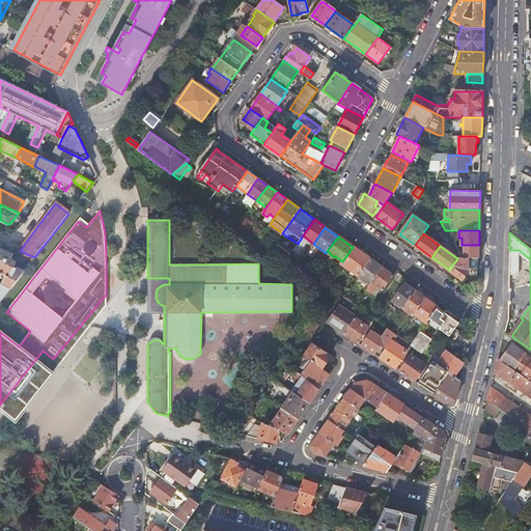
[(370,259),(353,247),(342,261),(341,263),(359,276),(370,259)]
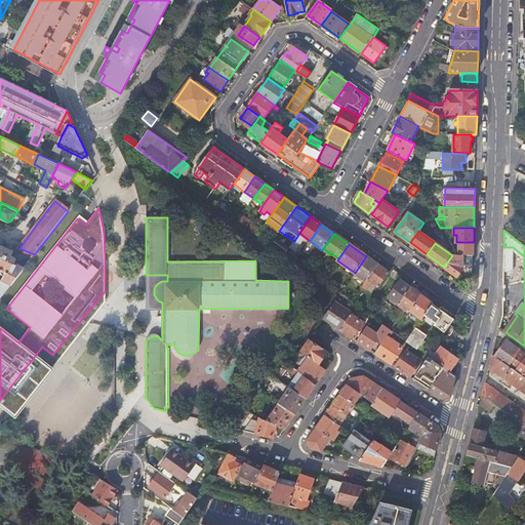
[(9,250),(0,246),(0,270),(5,273),(1,280),(11,285),(24,269),(14,263),(15,260),(14,258),(10,256),(11,254),(9,250)]
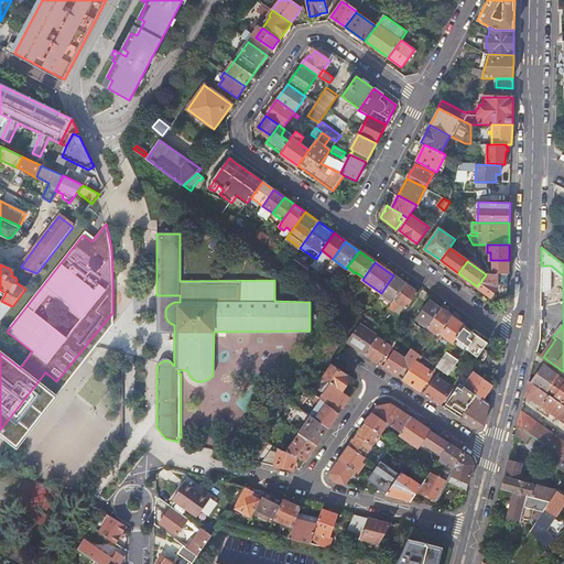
[(323,273),(312,264),(306,273),(317,281),(323,273)]
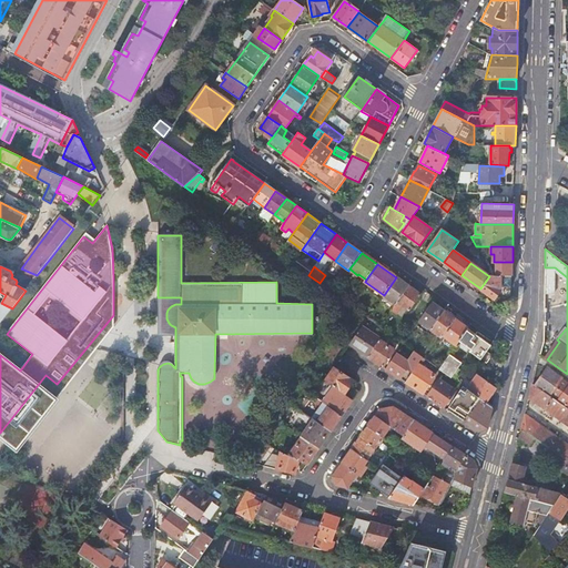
[(501,276),(489,276),(480,288),(495,300),(501,290),(501,276)]
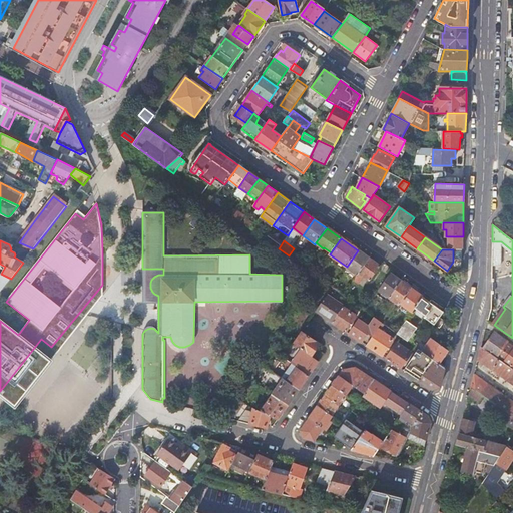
[(369,259),(358,250),(347,267),(358,275),(369,259)]
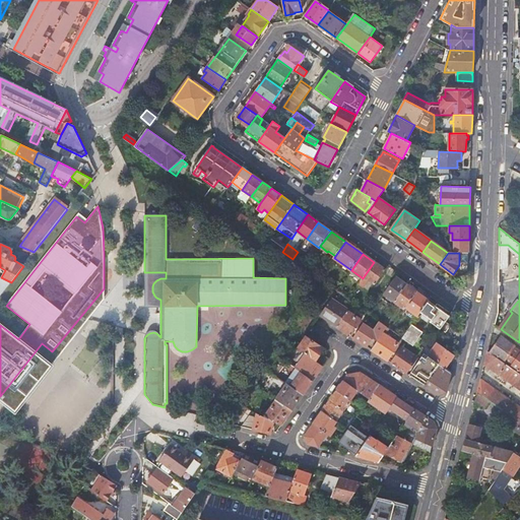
[(385,270),(374,262),(363,278),(359,284),(363,287),(369,280),(375,284),(385,270)]
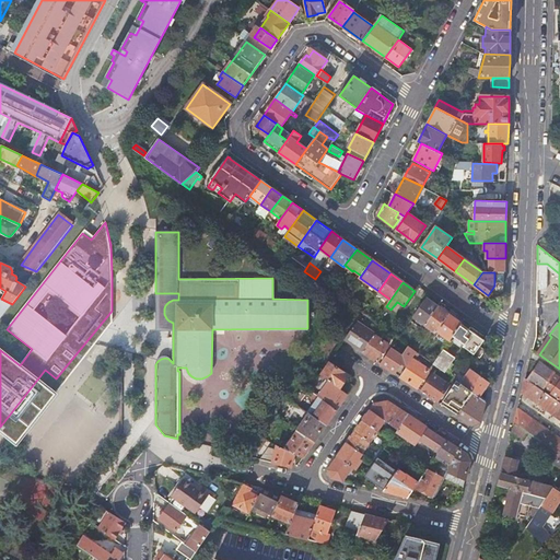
[(438,306),(427,299),(413,316),(417,318),(417,321),(422,325),(423,324),(426,325),(438,306)]
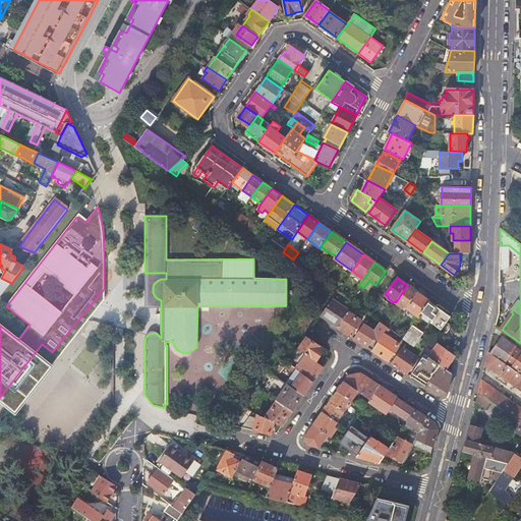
[(417,293),(407,285),(396,302),(406,309),(407,308),(417,293)]
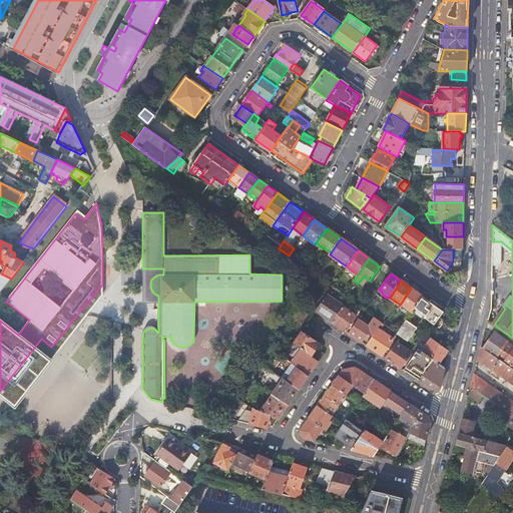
[(102,297),(102,285),(51,347),(41,339),(0,391),(0,395),(15,407),(102,297)]
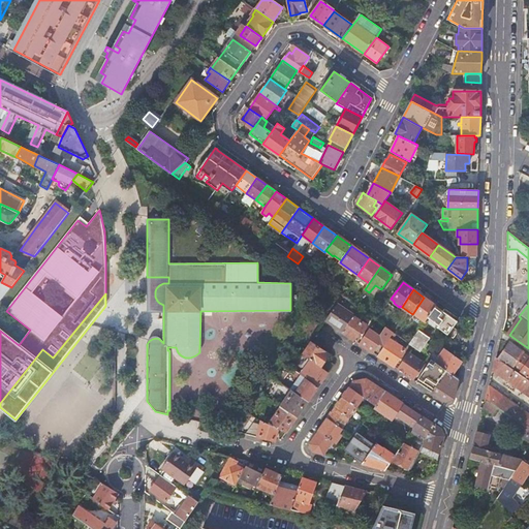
[(437,306),(424,298),(413,313),(425,322),(428,318),(437,306)]
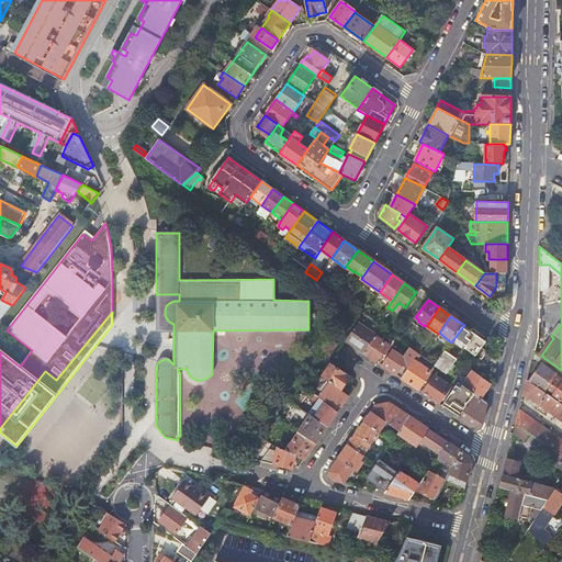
[(363,352),(375,335),(377,334),(358,322),(346,340),(363,352)]
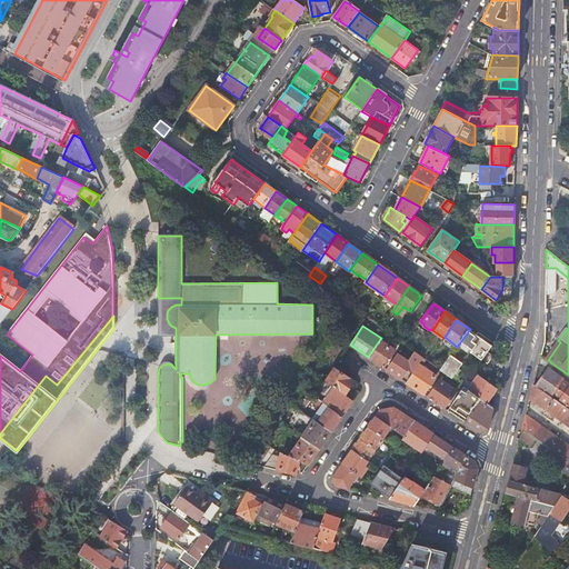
[(492,346),(470,329),(460,342),(471,351),(470,352),(481,361),(481,360),(488,365),(493,356),(488,352),(492,346)]
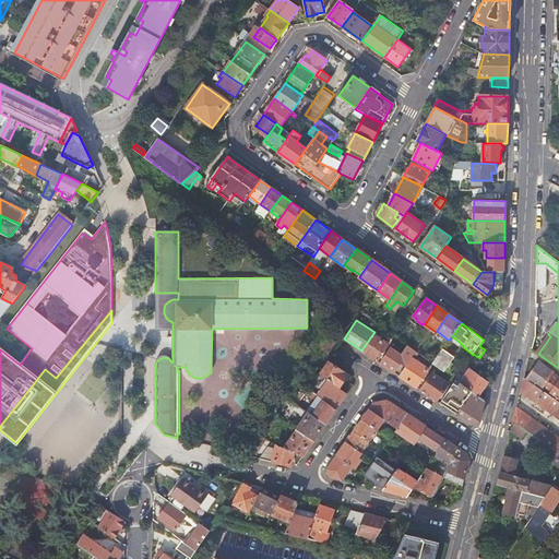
[(389,344),(373,333),(361,351),(378,360),(389,344)]
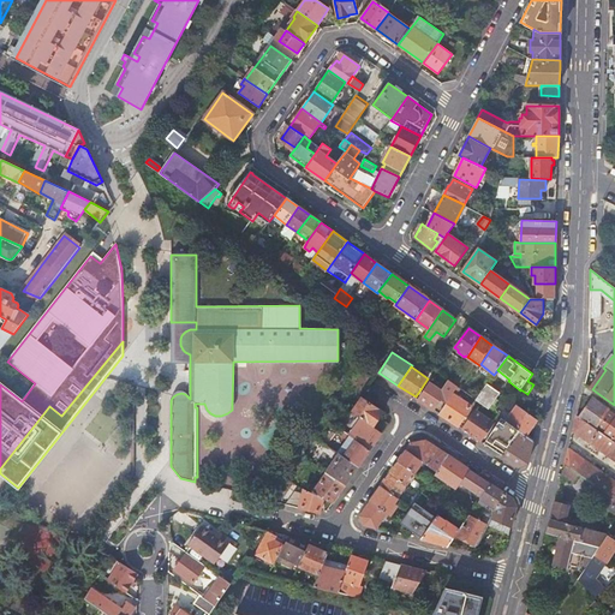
[(447,402),(457,387),(449,381),(442,392),(430,382),(418,399),(435,410),(441,399),(447,402)]
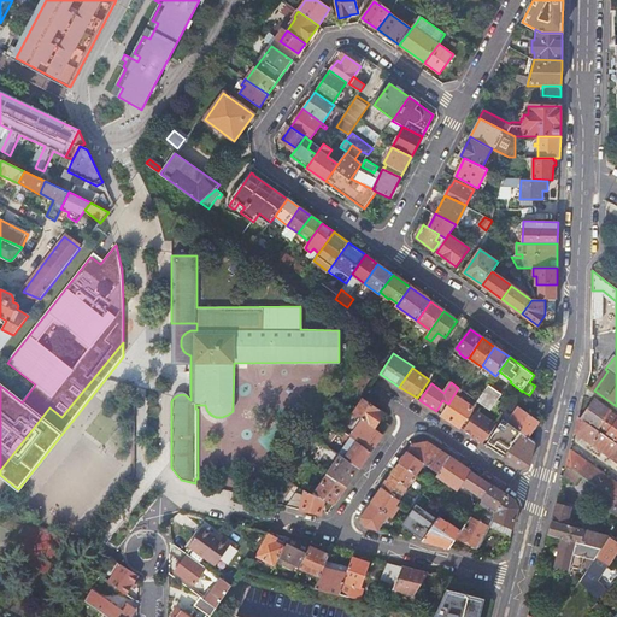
[(501,394),(489,386),(479,401),(491,410),(501,394)]
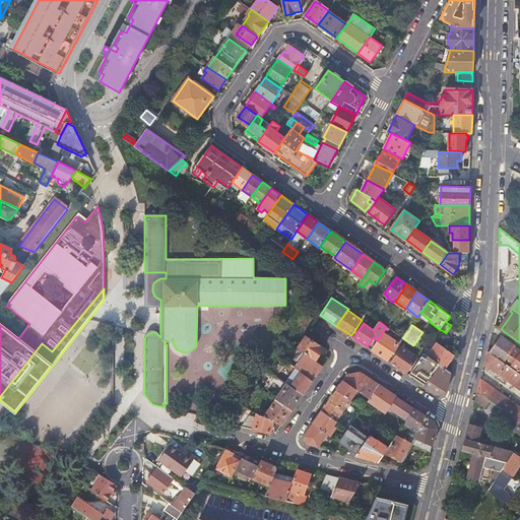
[(372,349),(387,360),(398,343),(386,335),(390,329),(386,327),(378,340),(372,349)]
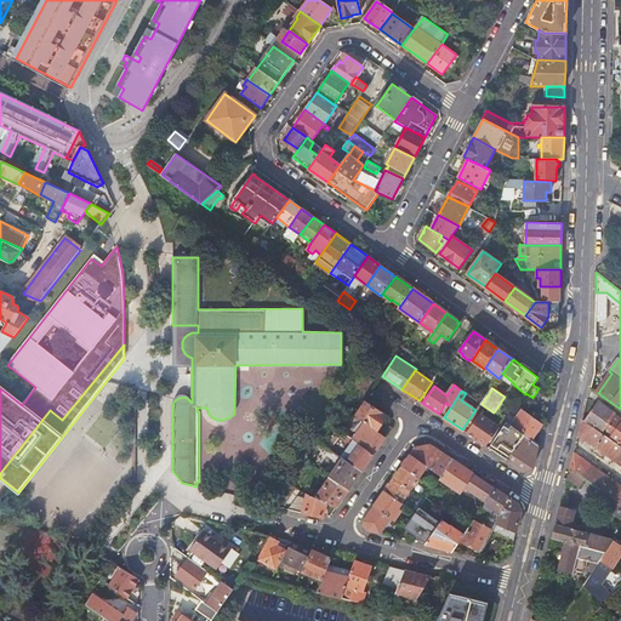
[(387,417),(363,402),(354,415),(365,422),(377,431),(387,417)]
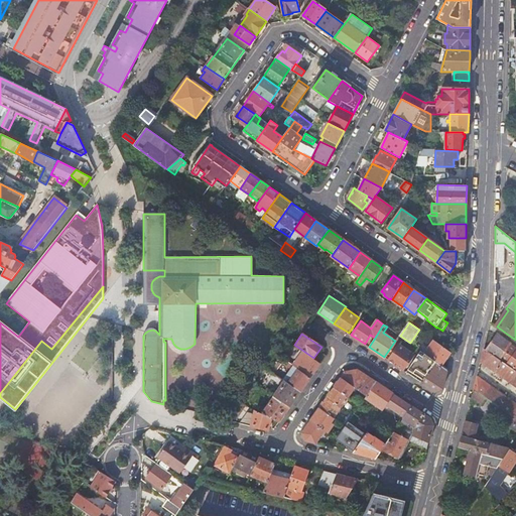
[(498,335),(487,351),(515,371),(515,349),(511,345),(511,344),(498,335)]
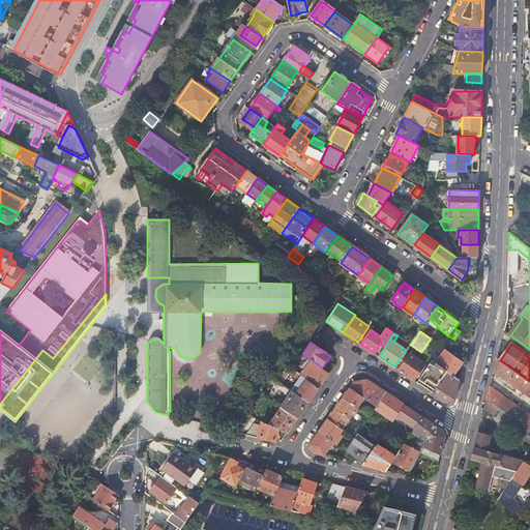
[(460,380),(464,363),(446,350),(437,363),(447,371),(460,380)]
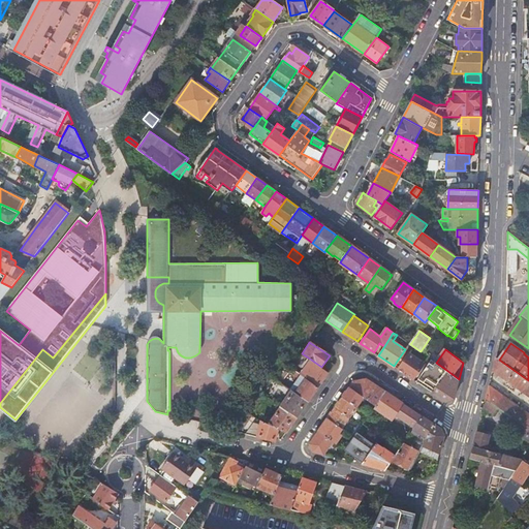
[(425,363),(408,352),(397,369),(413,379),(425,363)]
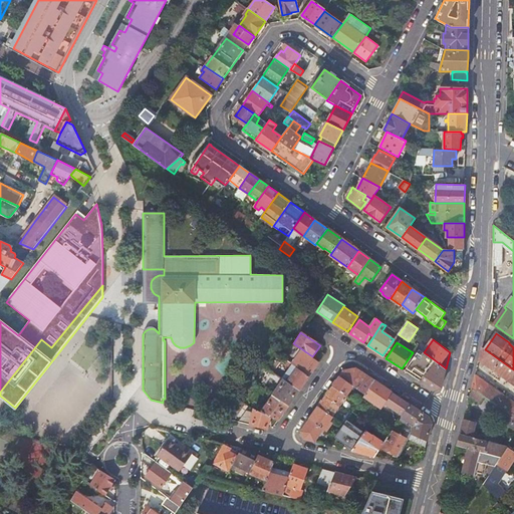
[(513,384),(513,369),(485,349),(482,347),(479,360),(513,384)]
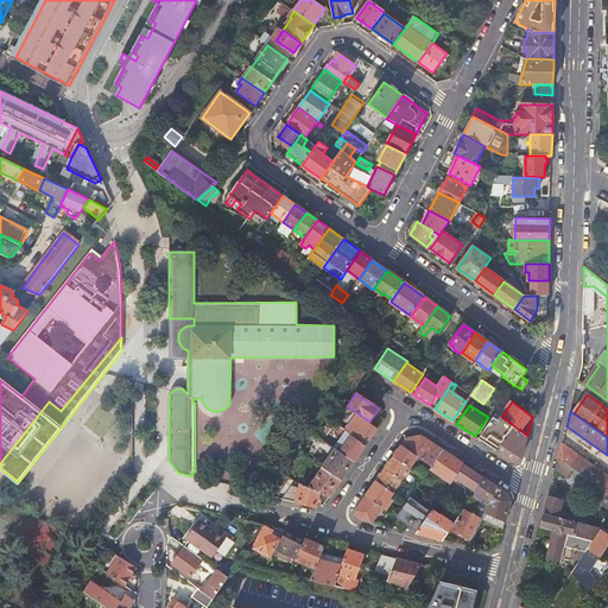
[(358,413),(344,431),(366,445),(378,428),(369,422),(358,413)]
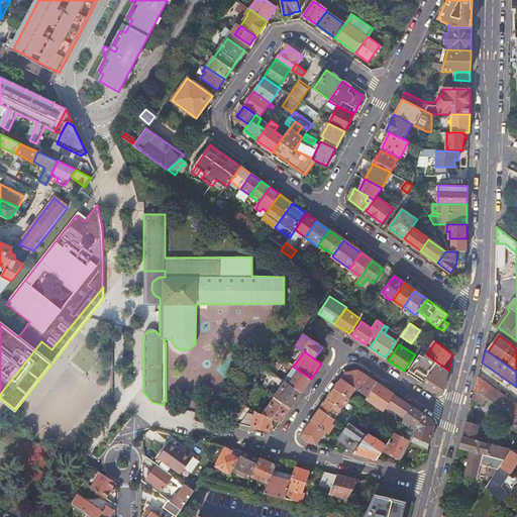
[(422,383),(436,362),(426,354),(422,352),(407,373),(422,383)]
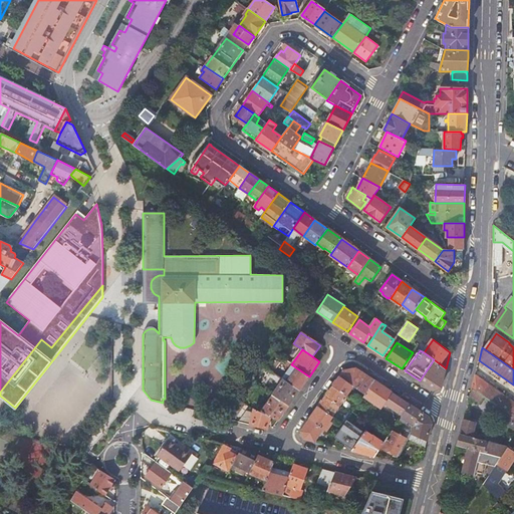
[(446,368),(434,359),(420,380),(434,391),(441,388),(446,368)]
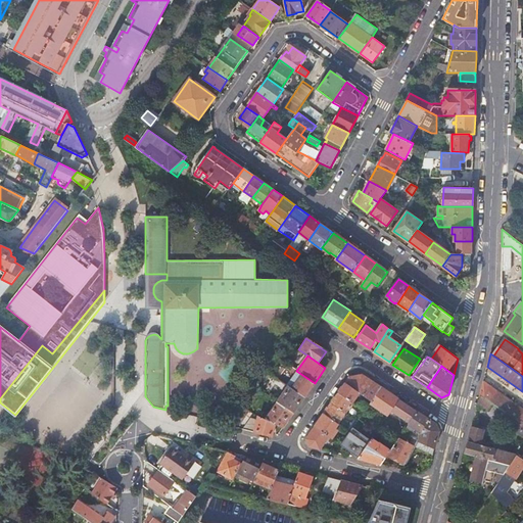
[(280,376),(278,379),(282,382),(288,386),(304,397),(315,383),(296,371),(294,369),(293,372),(295,374),(289,384),(284,381),(285,379),(280,376)]
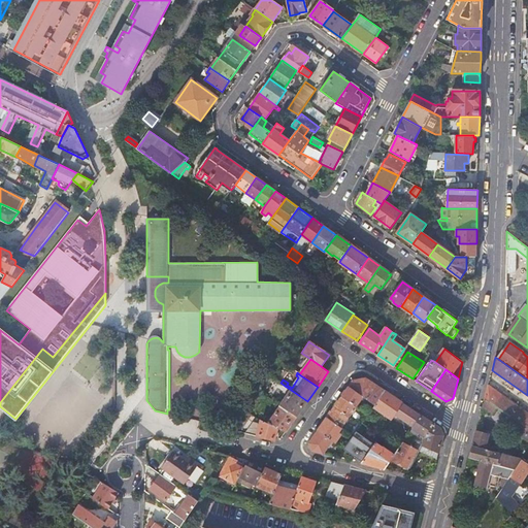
[(353,381),(350,387),(363,396),(375,405),(385,392),(366,378),(353,381)]
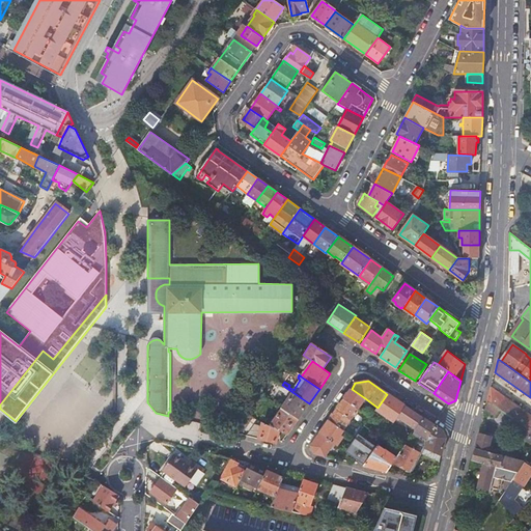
[(530,415),(491,386),(487,399),(500,409),(510,416),(530,430),(530,415)]
